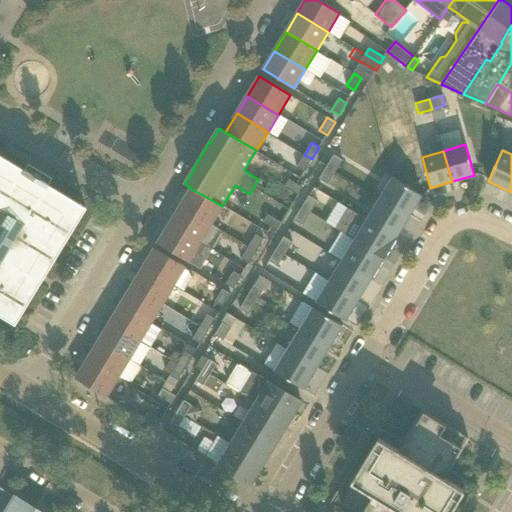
[(53,178),(29,164),(24,170),(0,155),(0,312),(16,322),(39,285),(41,283),(56,257),(86,208),(49,185),(53,178)]
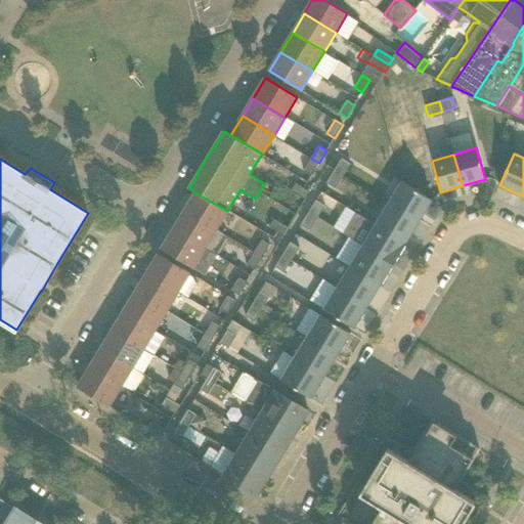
[(319,163),(311,159),(304,171),(312,176),(319,163)]
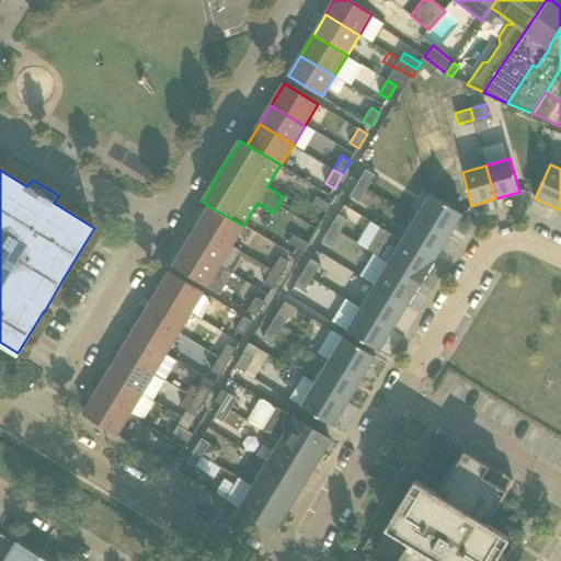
[(366,170),(357,183),(367,189),(376,175),(366,170)]
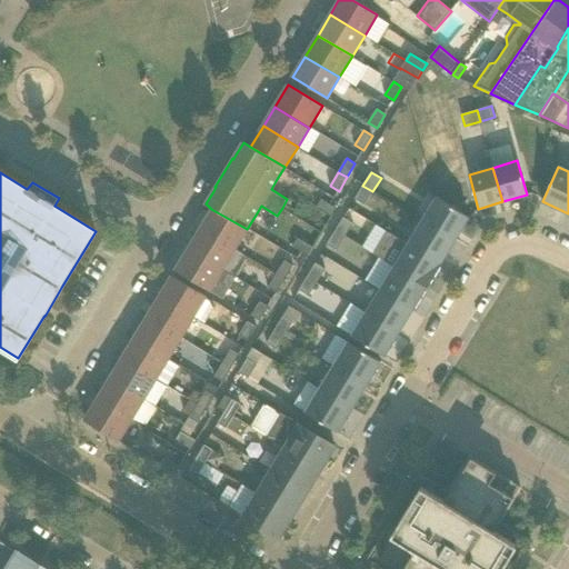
[(365,205),(372,191),(362,186),(355,199),(365,205)]
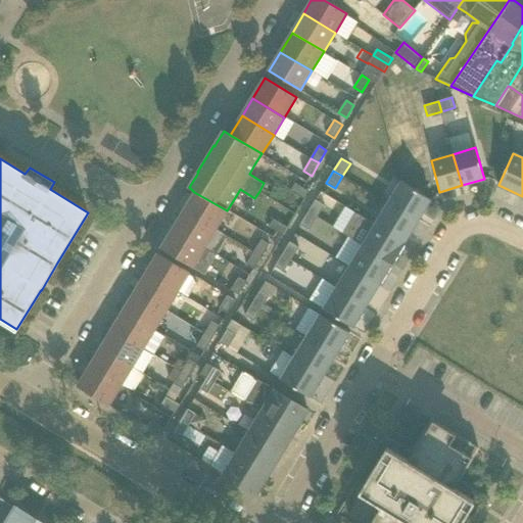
[(400,181),(387,203),(418,222),(431,199),(400,181)]
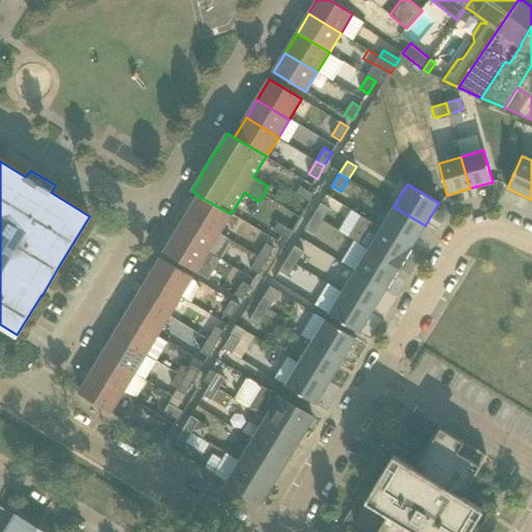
[(310,203),(315,194),(300,186),(296,193),(310,203)]
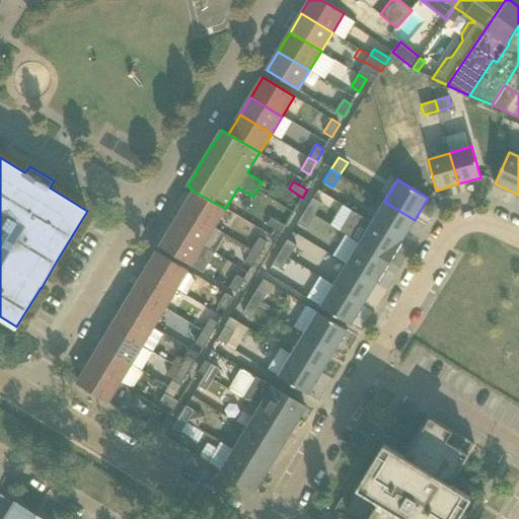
[(182,209),(214,227),(225,209),(193,191),(182,209)]
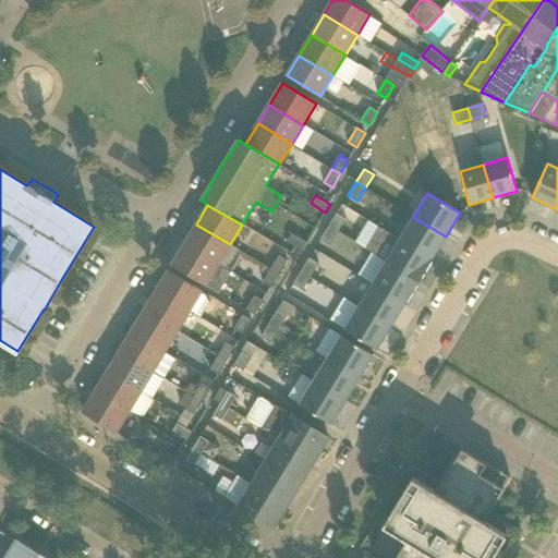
[(337,214),(328,227),(338,232),(347,219),(337,214)]
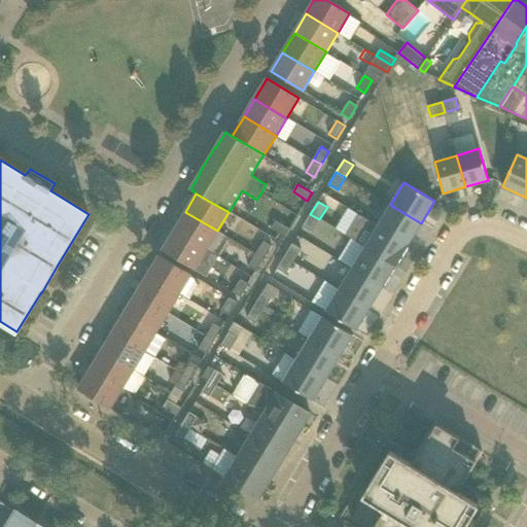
[(421,223),(390,205),(378,225),(408,244),(421,223)]
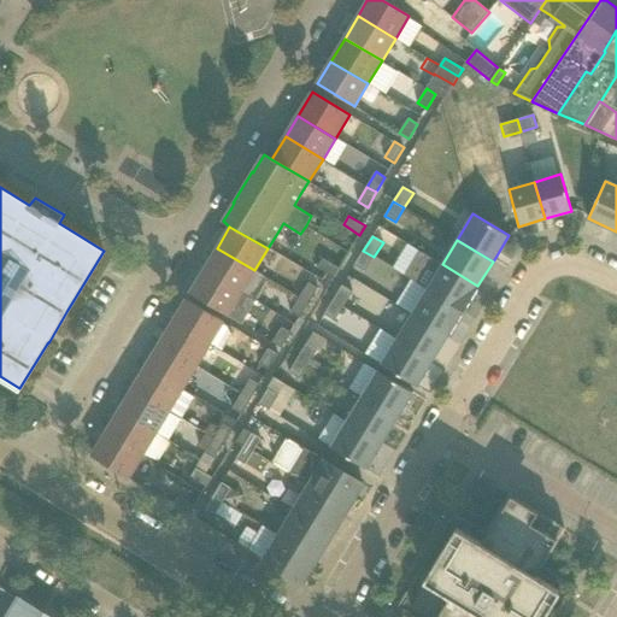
[(254,270),(217,248),(204,269),(256,301),(268,278),(254,270)]
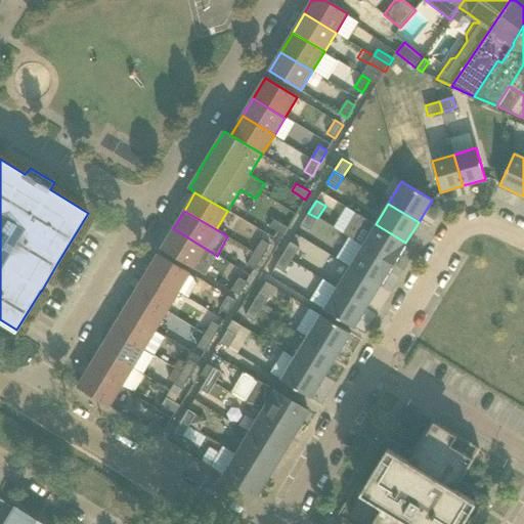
[(310,230),(317,218),(308,213),(301,225),(310,230)]
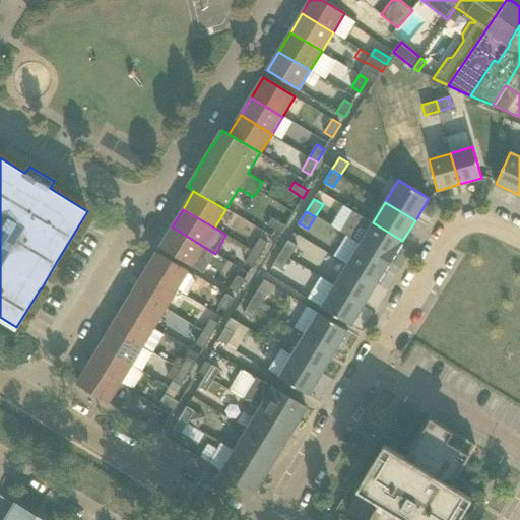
[(267,225),(281,234),(285,226),(272,217),(267,225)]
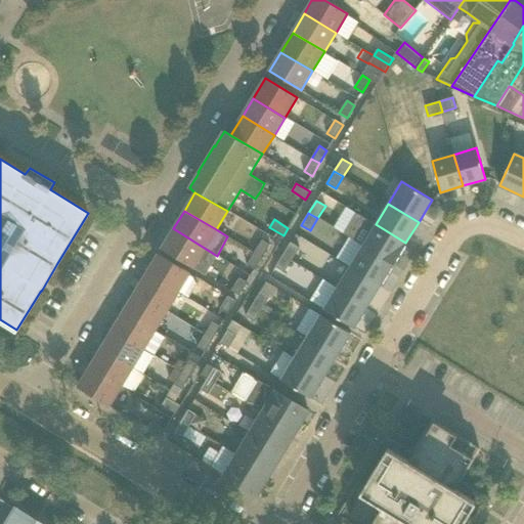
[(405,243),(376,224),(362,246),(393,264),(405,243)]
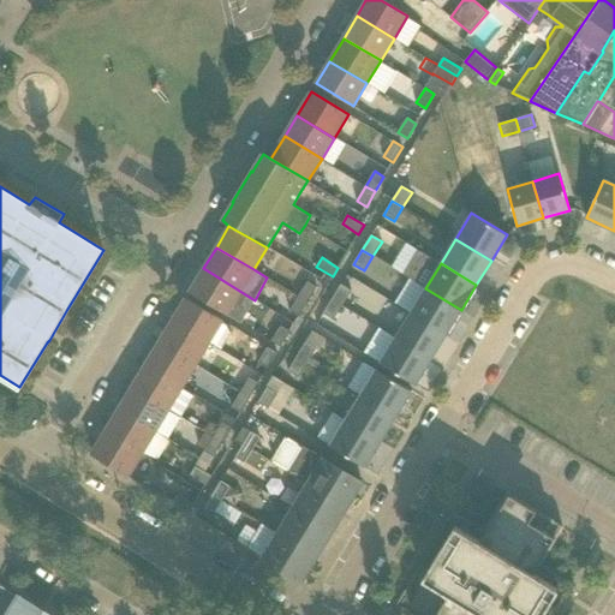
[(203,268),(190,292),(240,323),(255,300),(203,268)]
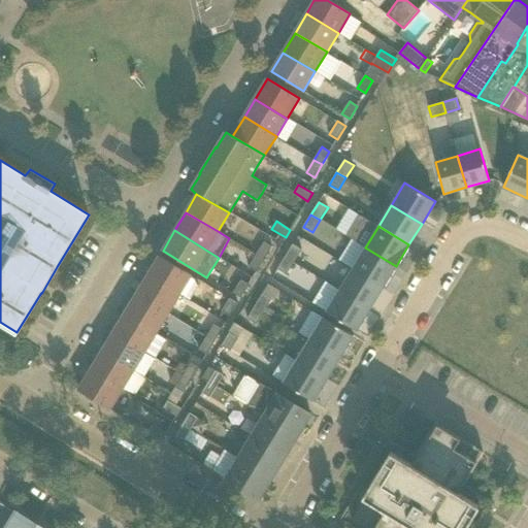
[(264,241),(256,254),(264,259),(272,246),(264,241)]
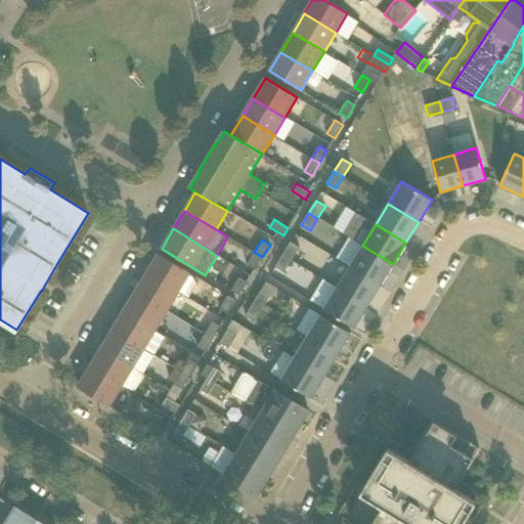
[(282,255),(292,260),(300,248),(291,243),(282,255)]
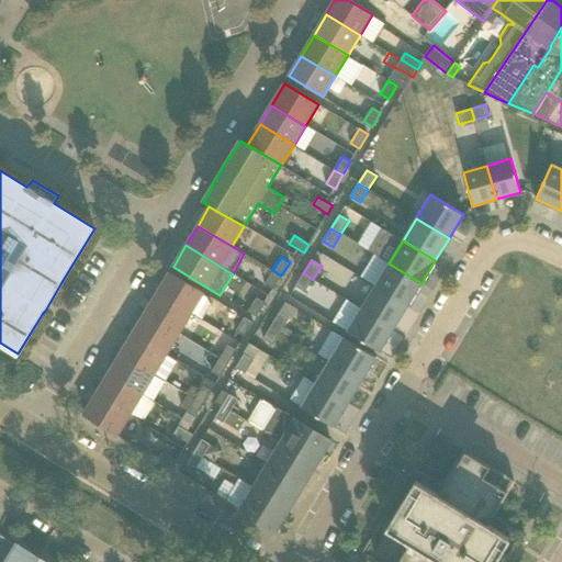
[(422,283),(389,263),(375,285),(407,305),(422,283)]
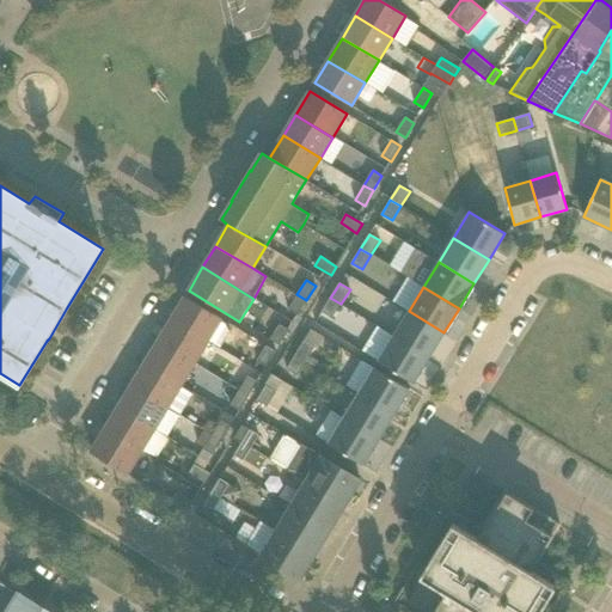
[(306,300),(297,294),(288,310),(298,316),(306,300)]
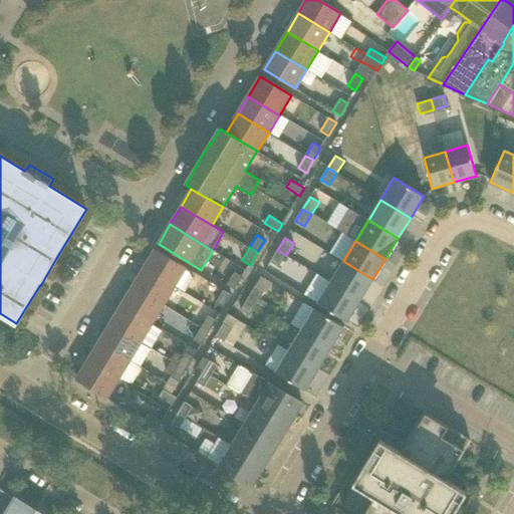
[(175,286),(176,286),(185,292),(193,278),(190,272),(185,269),(187,268),(156,249),(145,268),(175,286)]
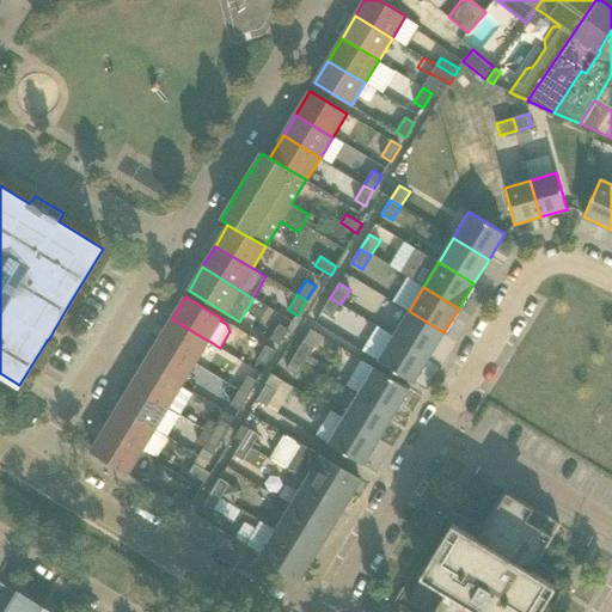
[(332,318),(341,304),(330,298),(322,312),(332,318)]
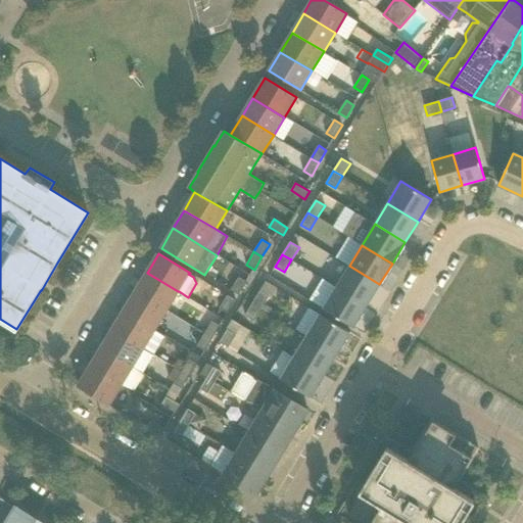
[(367,305),(379,284),(349,266),(336,287),(367,305)]
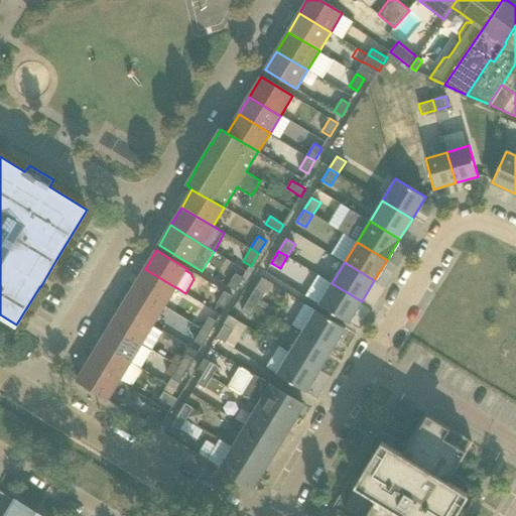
[(164,306),(175,287),(145,269),(133,287),(164,306)]
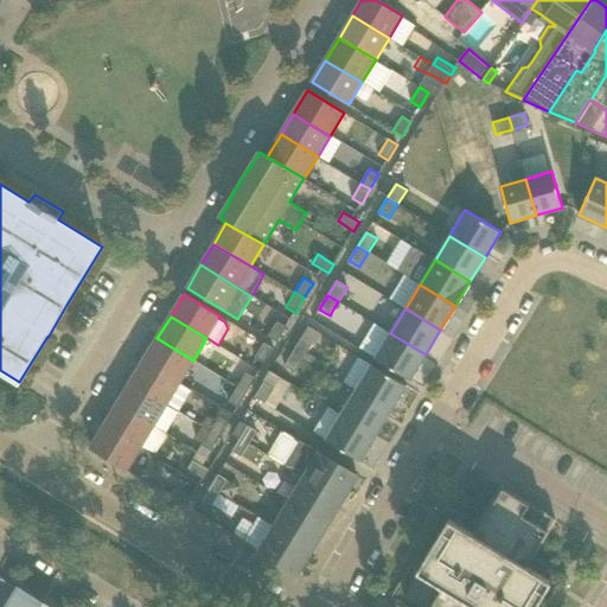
[(278,321),(268,337),(278,343),(287,327),(278,321)]
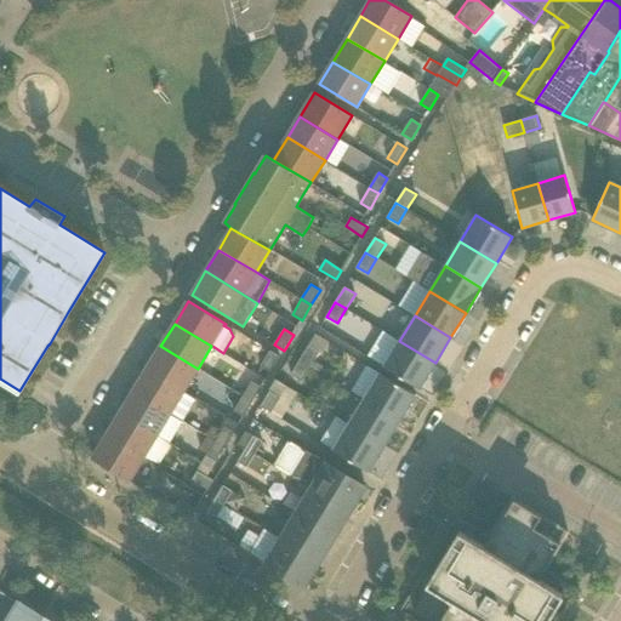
[(420,388),(436,363),(399,341),(383,366),(420,388)]
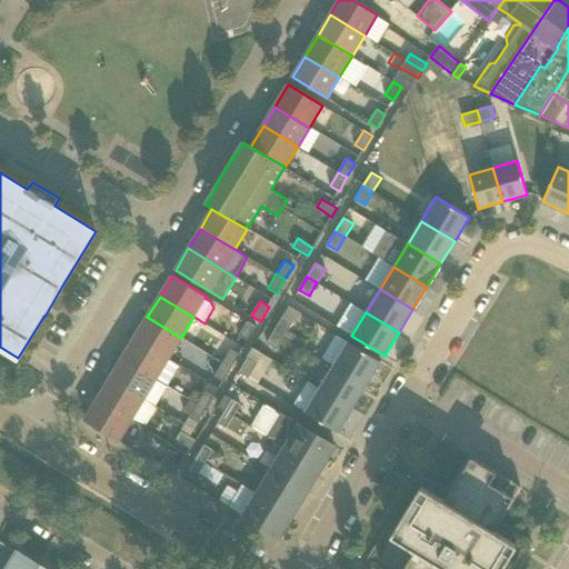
[(283,316),(275,330),(285,336),(292,322),(283,316)]
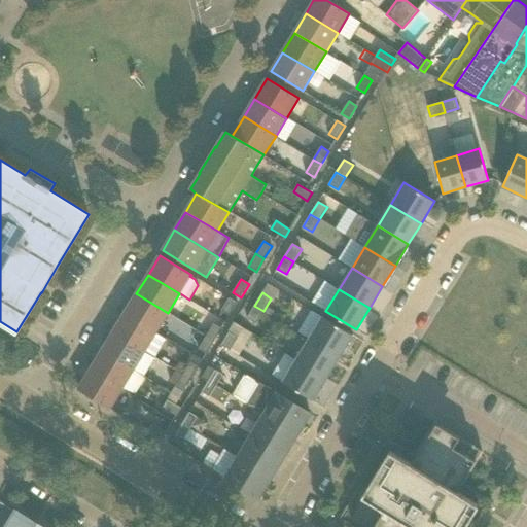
[(156,331),(168,313),(136,293),(125,313),(156,331)]
